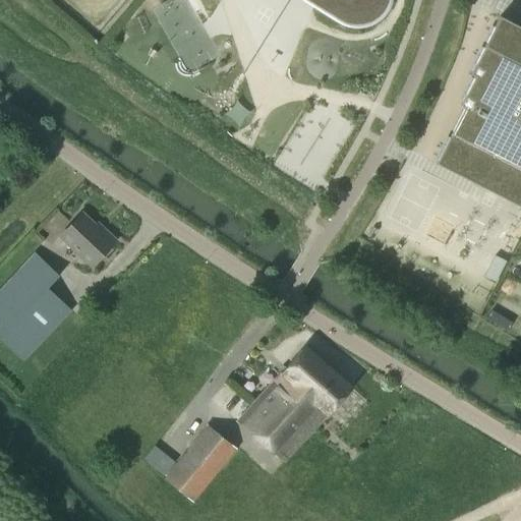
[(300,0),(337,22),(338,22),(339,23),(341,24),(343,25),(345,25),(348,26),(353,27),(357,27),(361,27),(365,26),(369,25),(372,23),(374,22),(378,20),(381,18),(384,15),(386,12),(388,9),(389,7),(390,5),(391,3),(391,2),(391,1),(391,0),(300,0)]
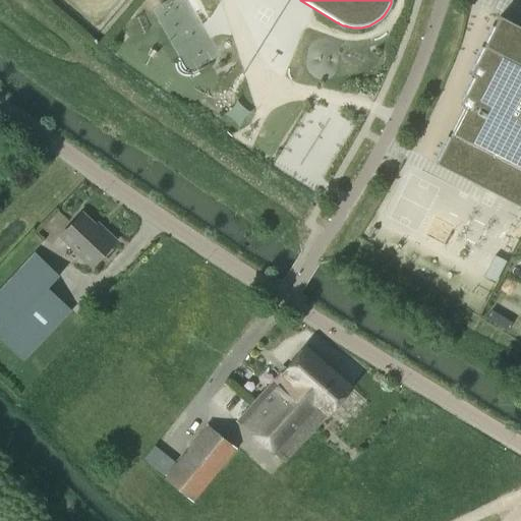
[(465,108),(436,164),(519,207),(520,203),(520,26),(499,16),(470,74),(474,76),(460,106),(465,108)]
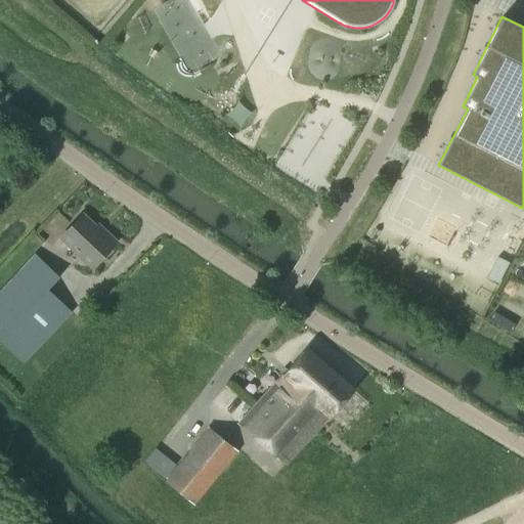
[(329,104),(312,133),(322,139),(339,111),(329,104)]
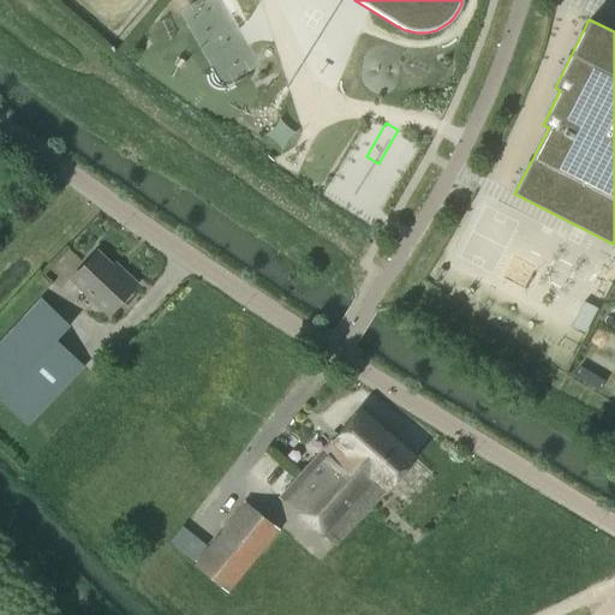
[(109,316),(138,286),(123,270),(120,273),(99,252),(72,280),(109,316)]
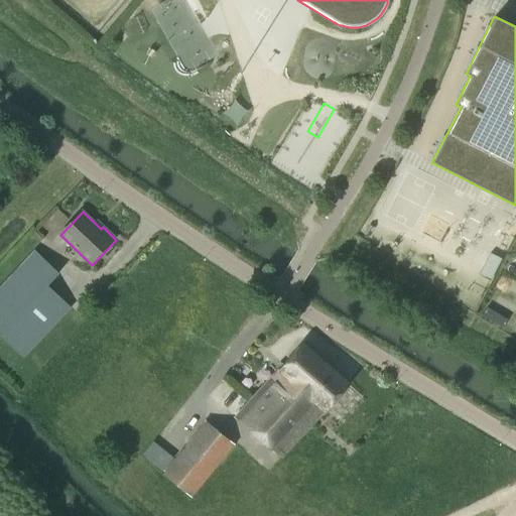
[(48,286),(59,274),(36,251),(0,288),(0,335),(23,358),(72,308),(48,286)]
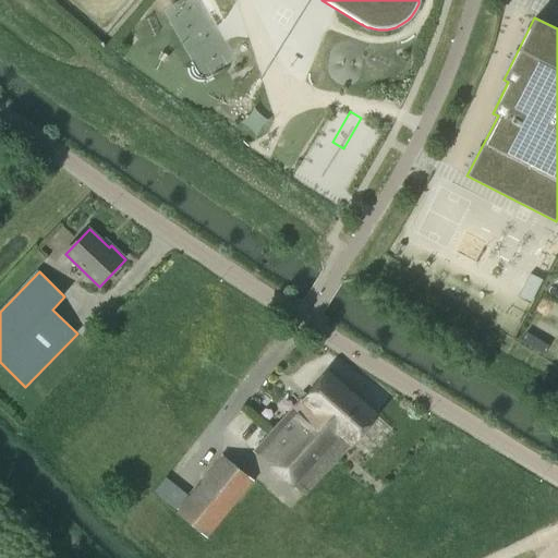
[(530,274),(518,298),(530,303),(542,280),(530,274)]
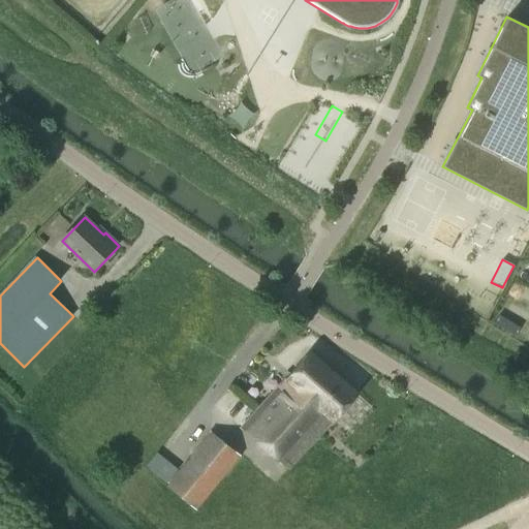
[(288,468),(358,394),(310,352),(242,428),(288,468)]
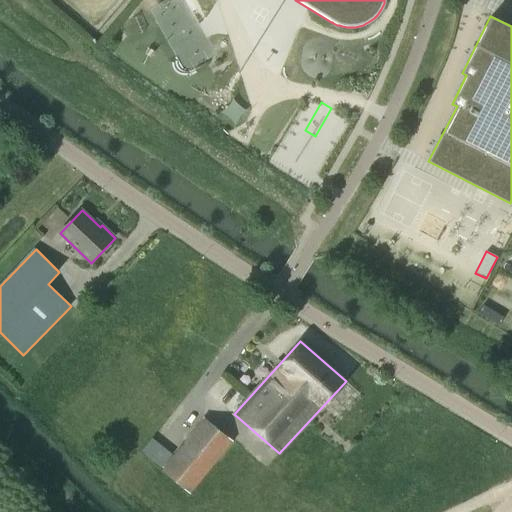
[(203,418),(161,471),(188,493),(189,494),(232,441),(231,440),(203,418)]
